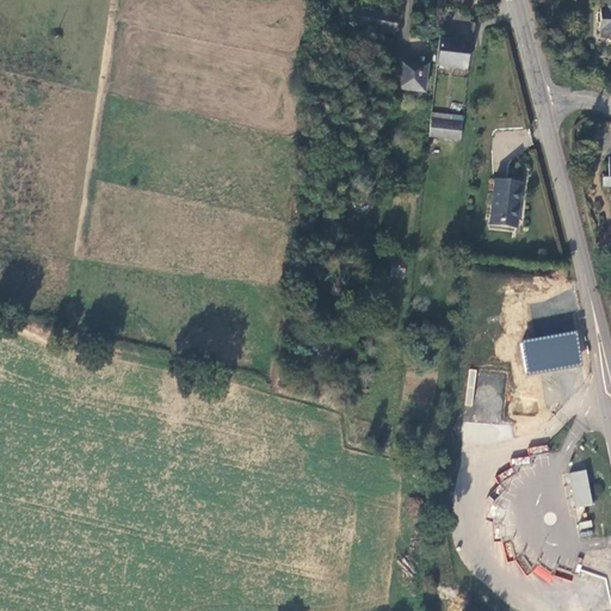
[(610,0),(603,0),(603,5),(599,5),(599,29),(602,29),(602,37),(610,36),(610,0)]
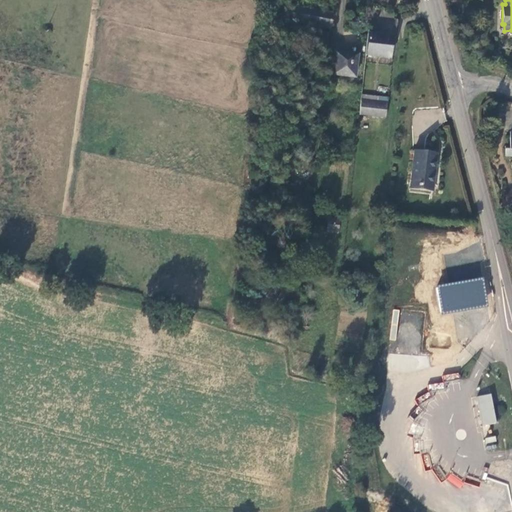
[(331,30),(334,13),(290,5),(287,21),(331,30)]
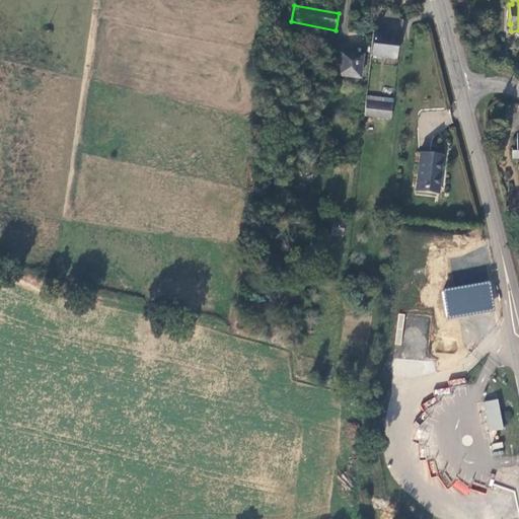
[(400,33),(374,30),(371,56),(398,59),(400,33)]
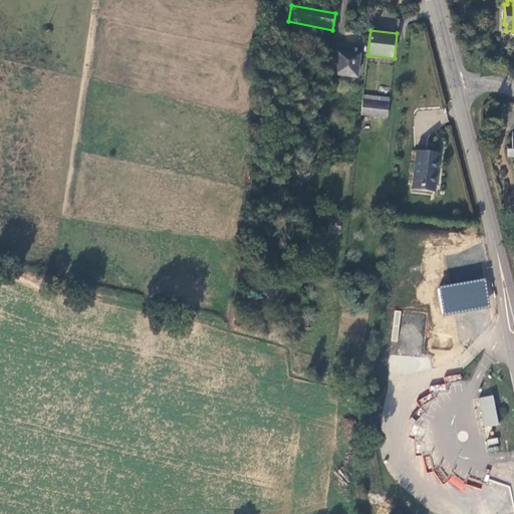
[(337,51),(334,76),(358,78),(361,53),(337,51)]
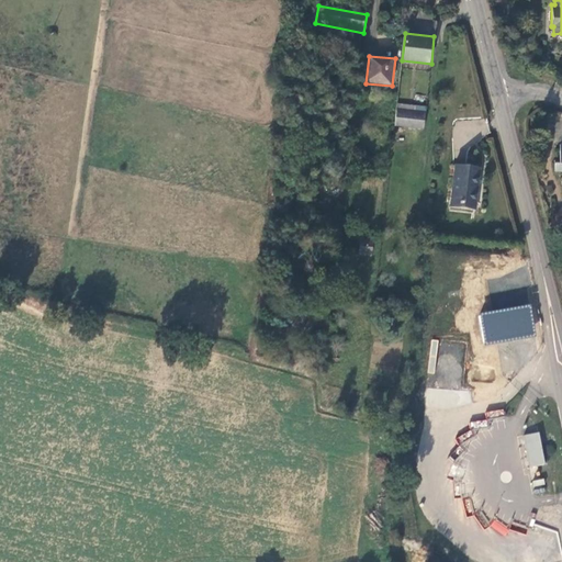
[(396,103),(394,126),(424,128),(426,107),(396,103)]
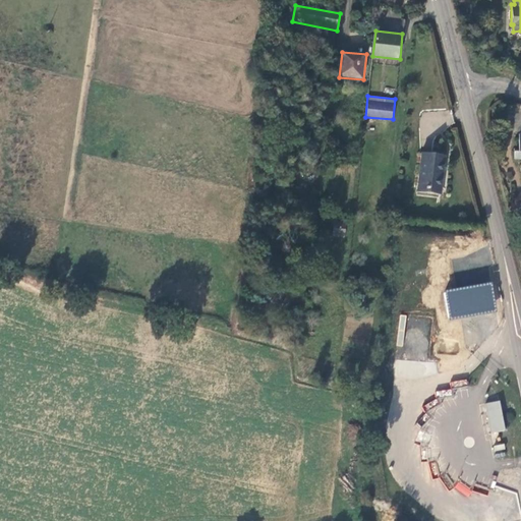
[(447,155),(422,152),(418,190),(442,193),(447,155)]
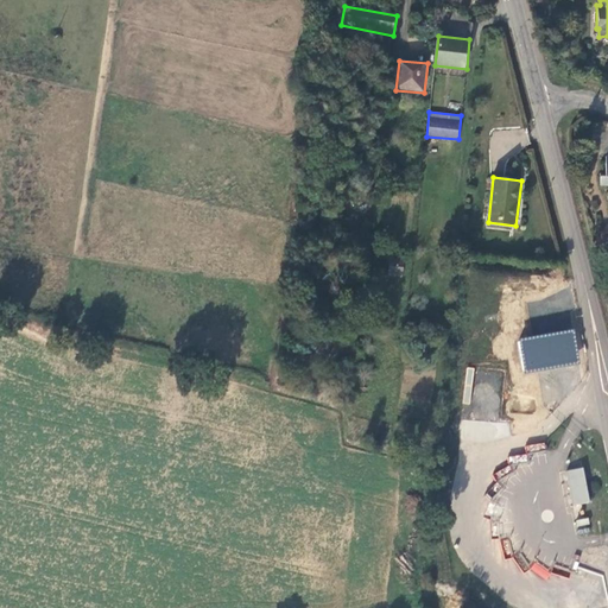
[(403,277),(404,258),(390,257),(388,276),(403,277)]
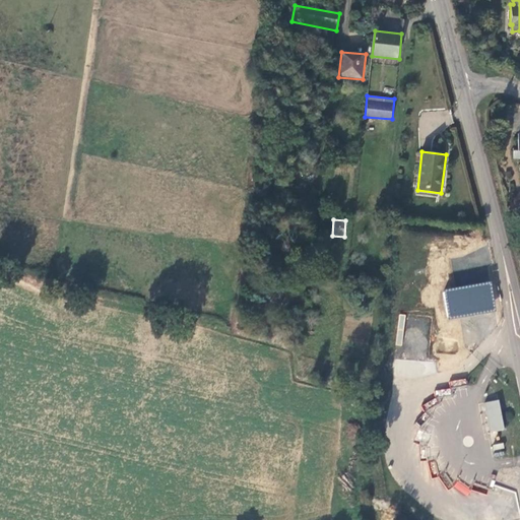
[(442,289),(447,319),(497,310),(491,281),(442,289)]
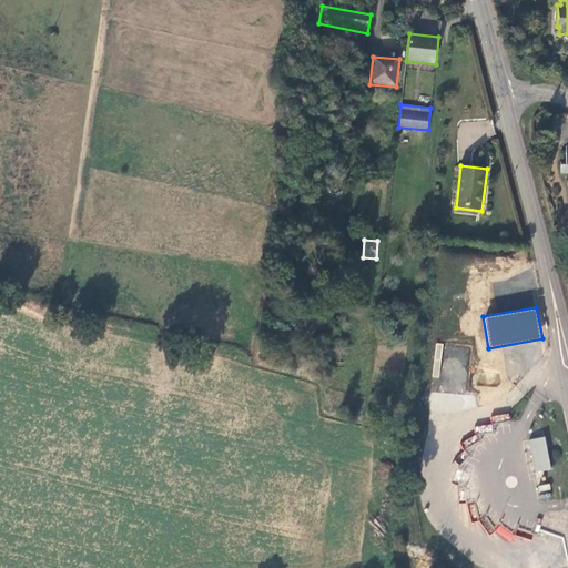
[(548,438),(531,442),(538,474),(546,473),(555,470),(548,438)]
